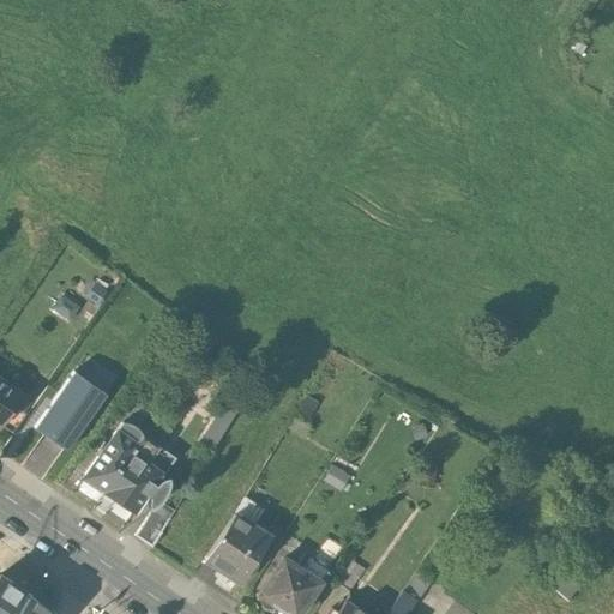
[(107,292),(95,283),(84,299),(96,307),(107,292)]
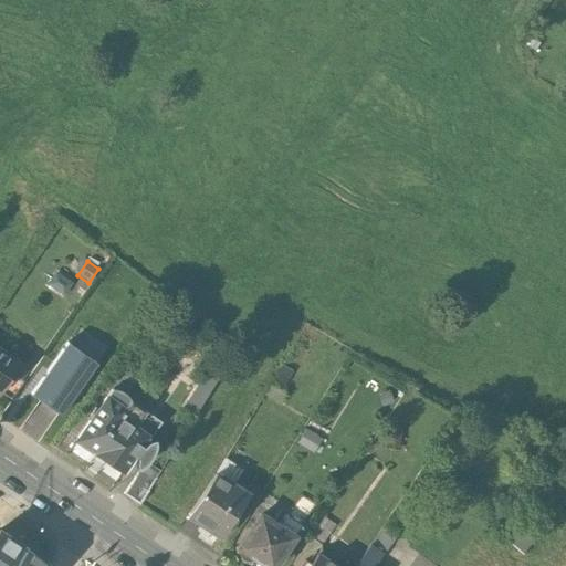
[(97,364),(67,342),(30,394),(60,415),(97,364)]
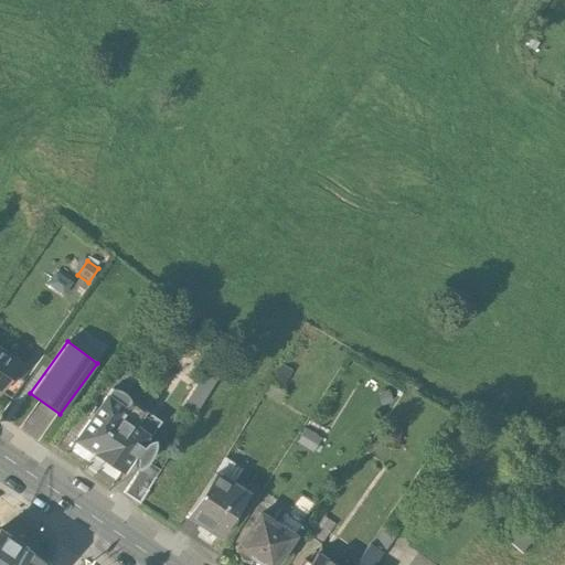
[(23,368),(0,351),(0,394),(2,396),(3,394),(16,376),(23,368)]
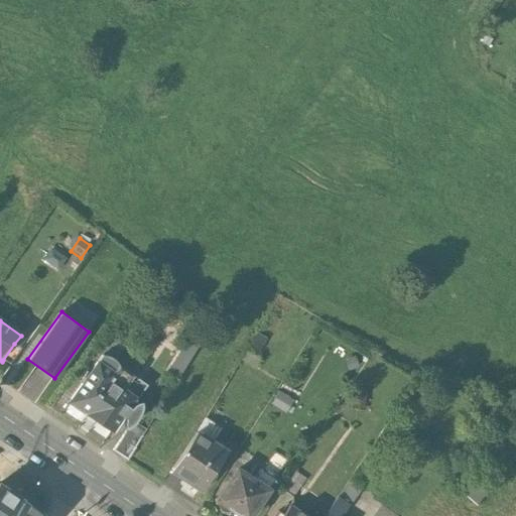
[(22,350),(14,344),(3,360),(11,365),(22,350)]
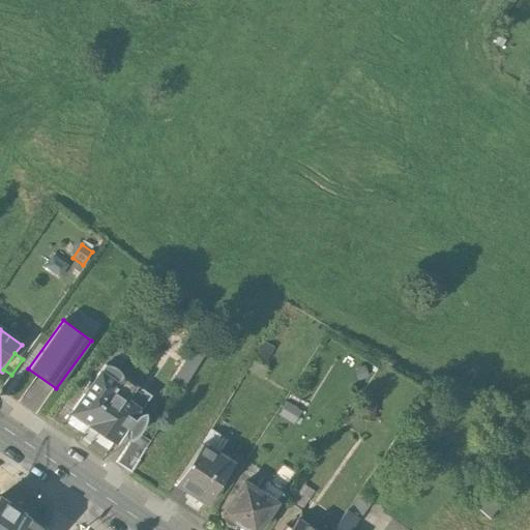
[(365,366),(355,370),(358,381),(369,378),(365,366)]
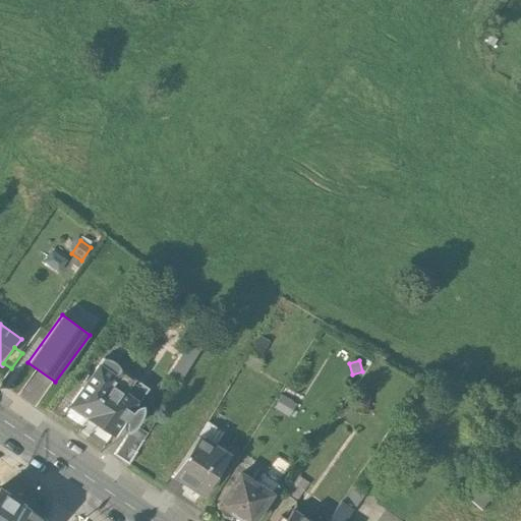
[(82,388),(69,407),(116,441),(127,423),(136,429),(145,411),(137,405),(139,402),(128,394),(136,381),(120,369),(115,377),(99,364),(90,377),(87,373),(78,385),(82,388)]
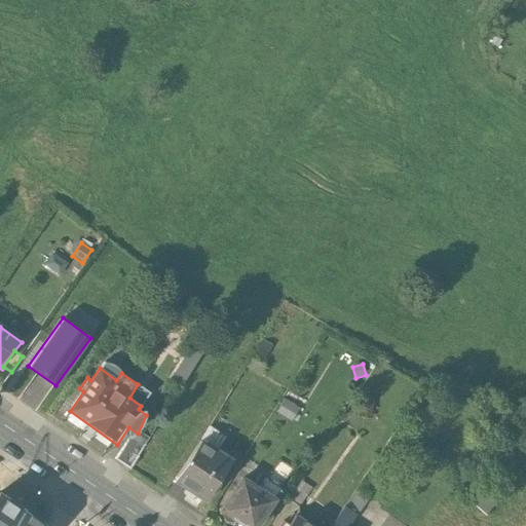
[(36,406),(46,387),(32,379),(22,398),(36,406)]
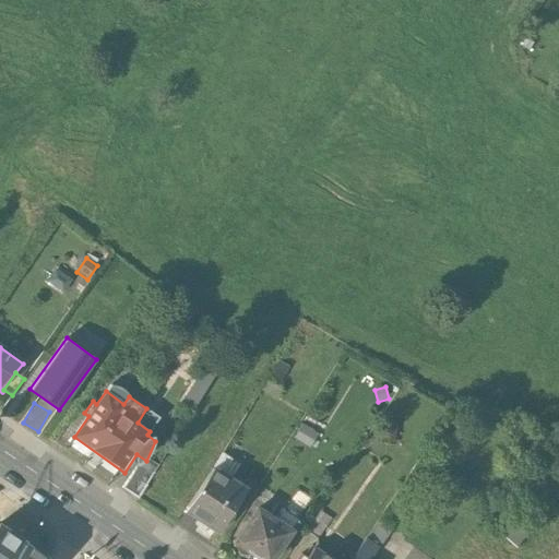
[(378,441),(370,436),(364,444),(371,450),(378,441)]
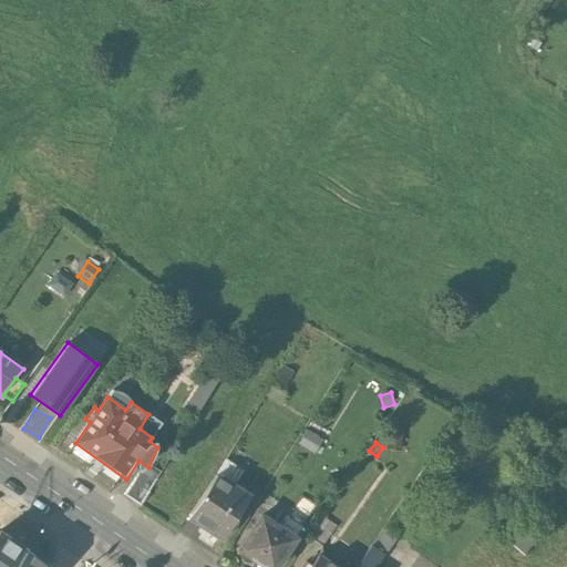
[(228,462),(191,518),(226,542),(255,498),(235,485),(244,472),(228,462)]
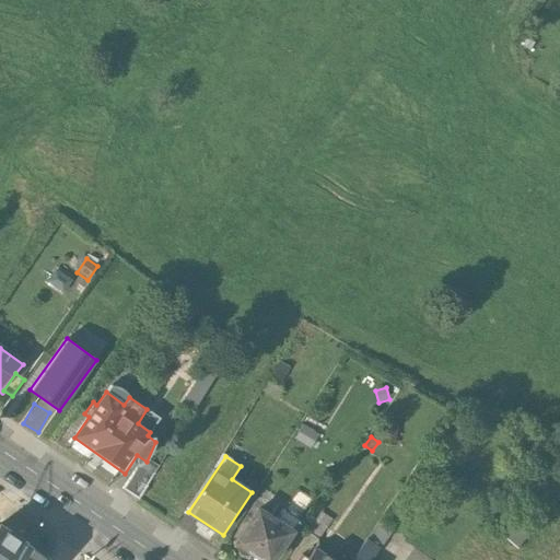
[(155,474),(142,465),(126,488),(138,498),(155,474)]
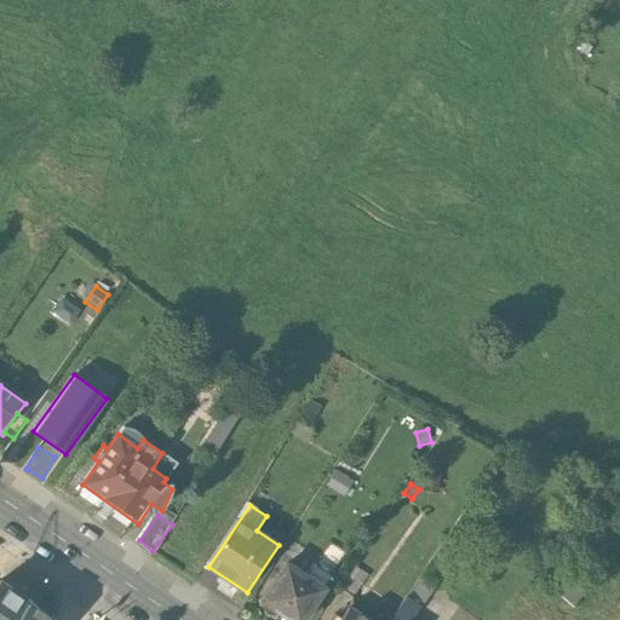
[(619,560),(619,518),(558,592),(574,606),(600,577),(603,579),(619,560)]
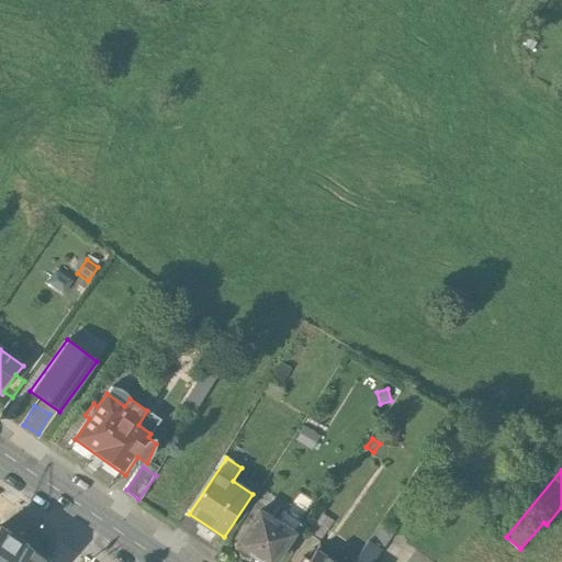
[(280,523),(261,510),(236,547),(259,561),(280,561),(299,536),(294,532),(300,524),(285,514),(280,523)]
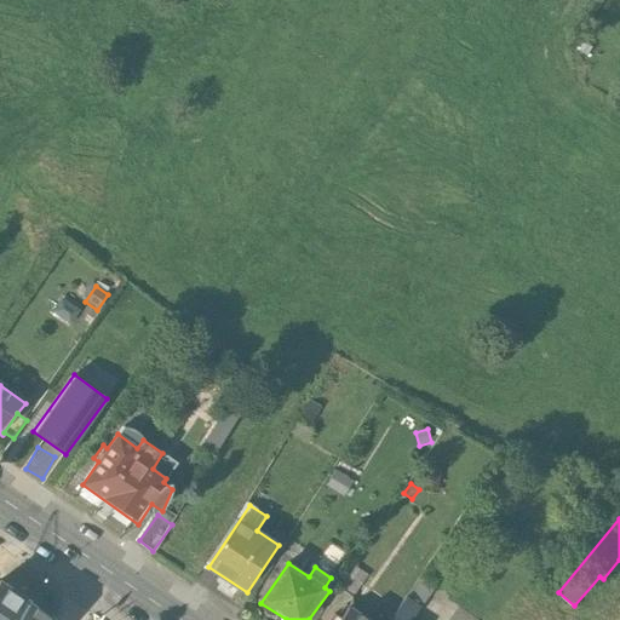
[(423,577),(392,619),(414,619),(437,586),(423,577)]
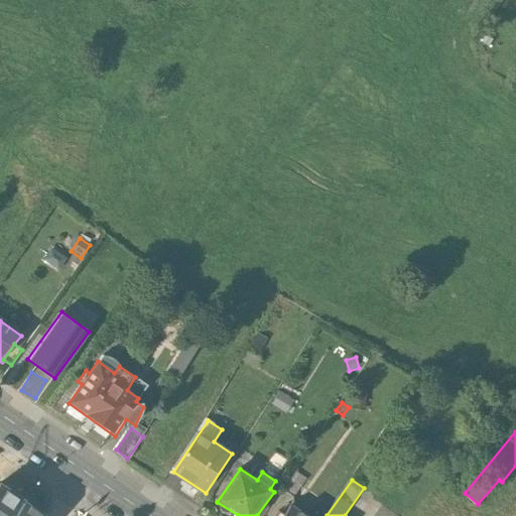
[(15,515),(23,504),(0,488),(0,515),(15,515)]
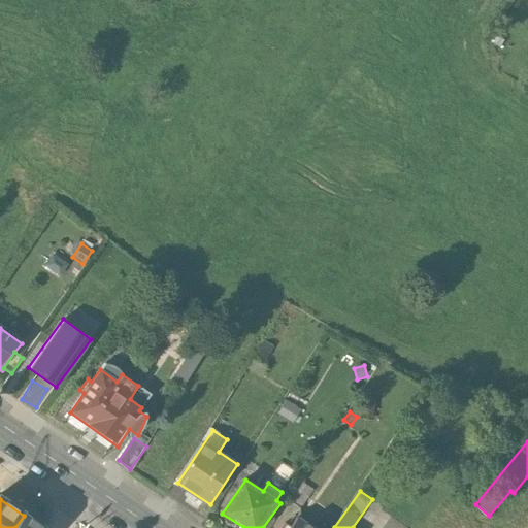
[(41,527),(24,516),(15,527),(41,527)]
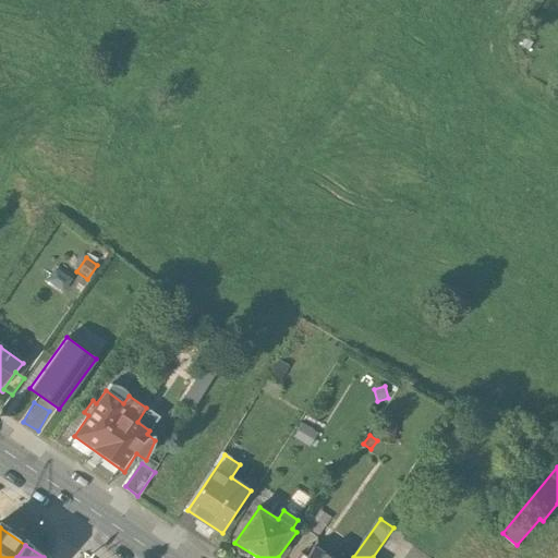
[(330,557),(313,546),(304,557),(330,557)]
